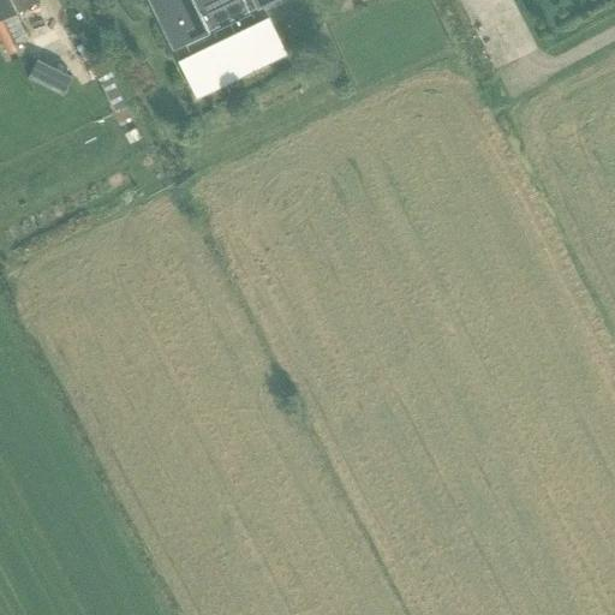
[(0,0),(0,19),(40,1),(39,0),(0,0)]
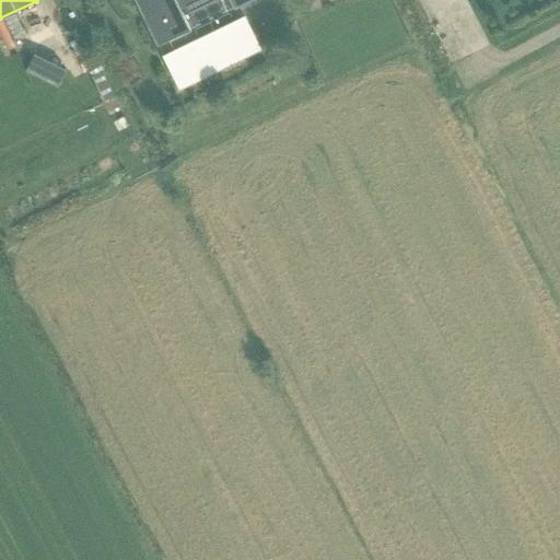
[(232,10),(253,0),(136,0),(159,46),(165,43),(171,53),(163,56),(179,90),(261,49),(245,16),(237,21),(232,10)]
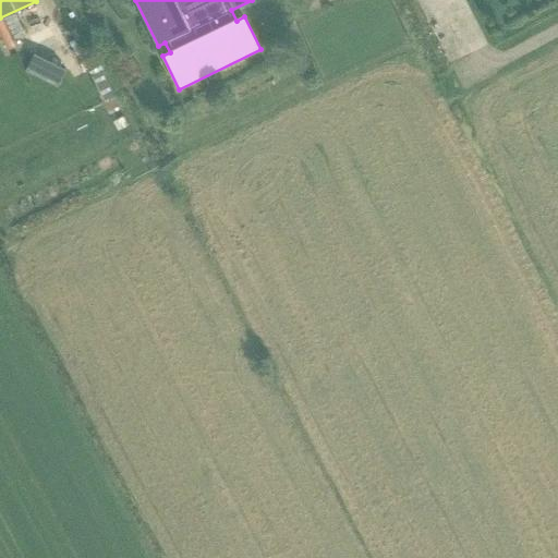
[(65,72),(34,57),(26,72),(57,87),(65,72)]
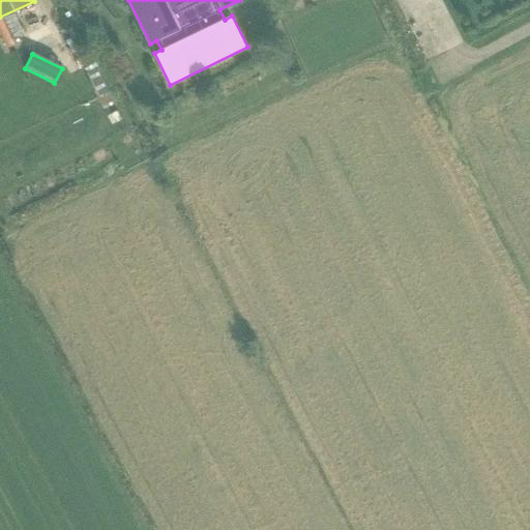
[(396,92),(407,88),(400,72),(390,77),(396,92)]
